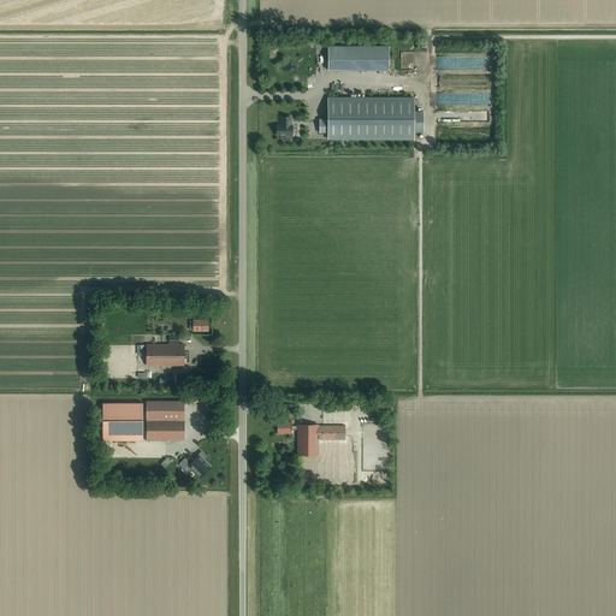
[(327,46),(327,70),(389,70),(389,46),(327,46)]
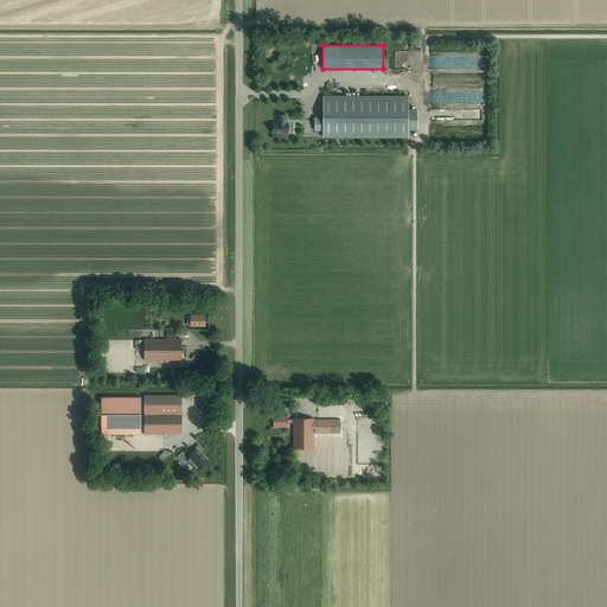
[(397,50),(397,64),(404,63),(404,61),(409,61),(409,49),(397,50)]
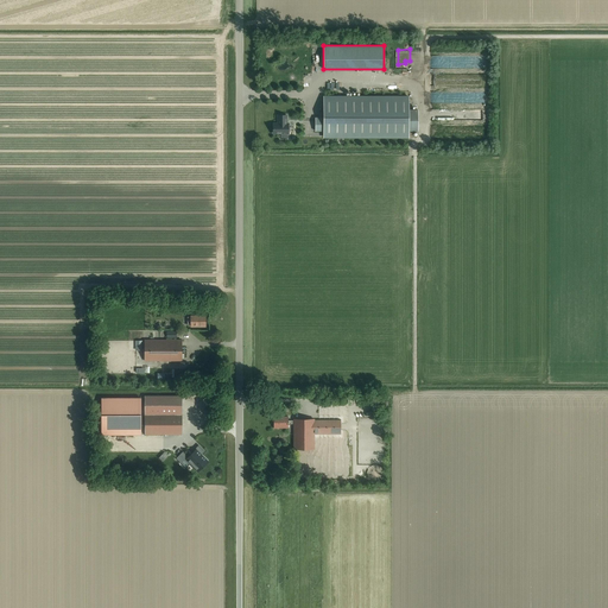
[(316,118),(316,131),(324,131),(324,137),(409,137),(409,131),(417,131),(417,109),(409,109),(409,96),(324,96),(324,118),(316,118)]
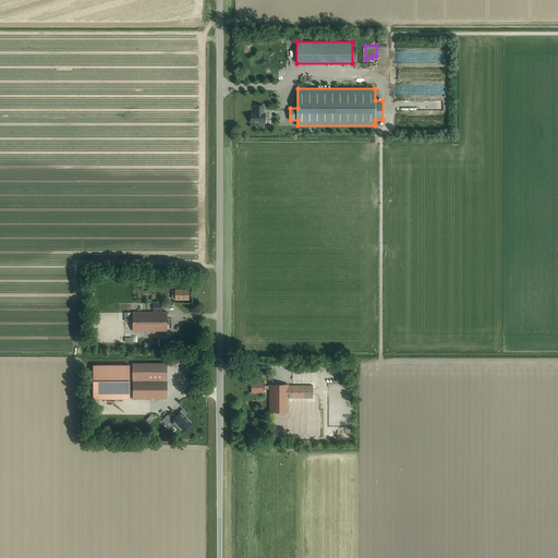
[(255,106),(255,111),(255,113),(251,113),(251,122),(265,122),(265,113),(263,113),(263,106),(255,106)]
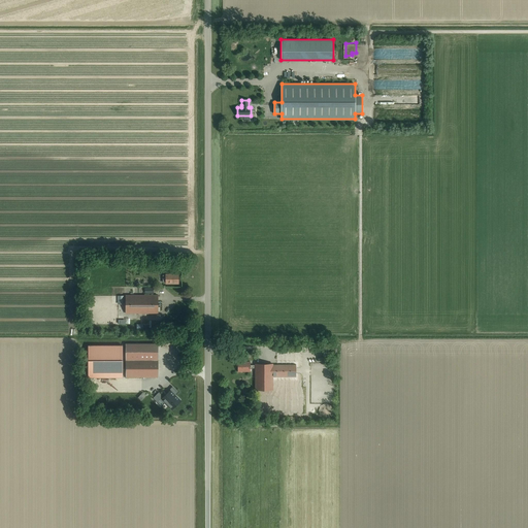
[(166,284),(178,284),(178,274),(166,274),(166,284)]
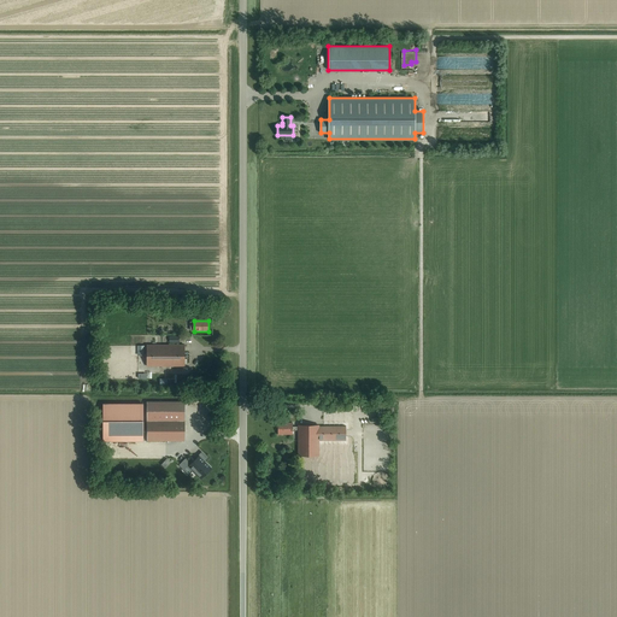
[(147,366),(184,366),(184,345),(147,345),(147,366)]
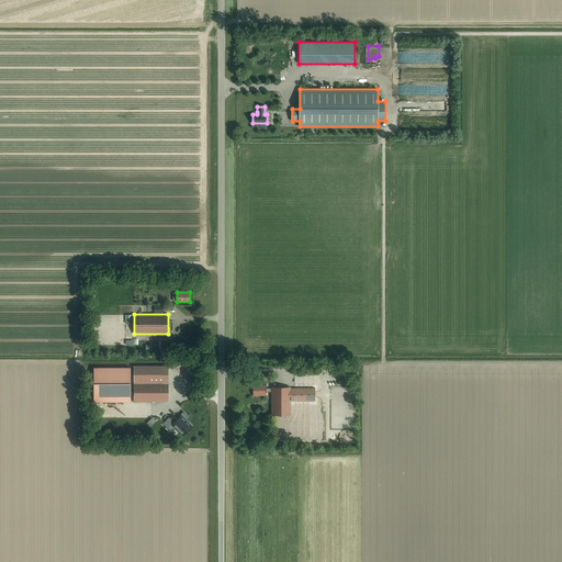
[(168,366),(134,366),(134,383),(168,383),(168,366)]
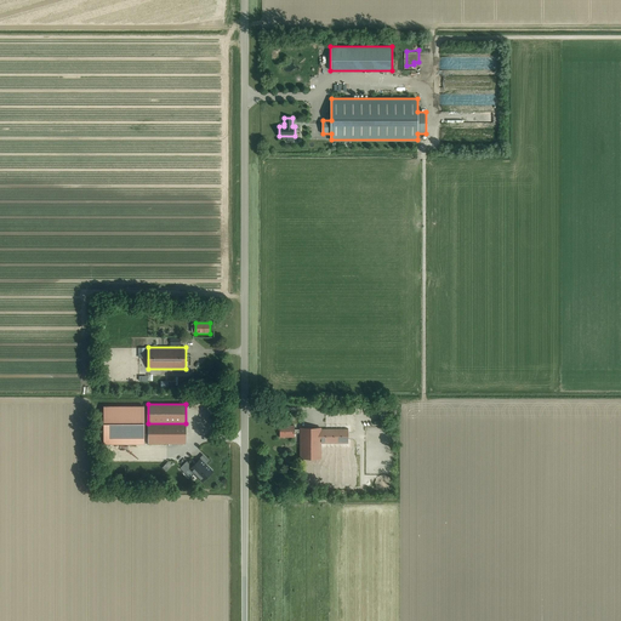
[(103,444),(144,444),(144,408),(103,408),(103,444)]
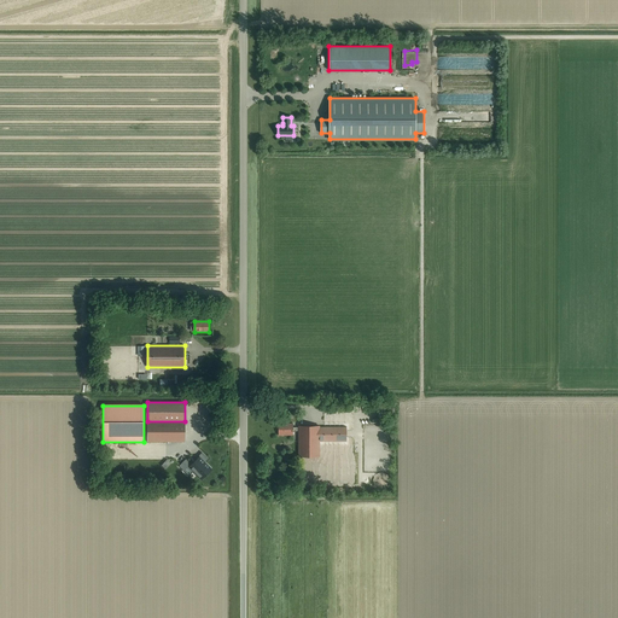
[(185,421),(147,421),(147,442),(185,442),(185,421)]
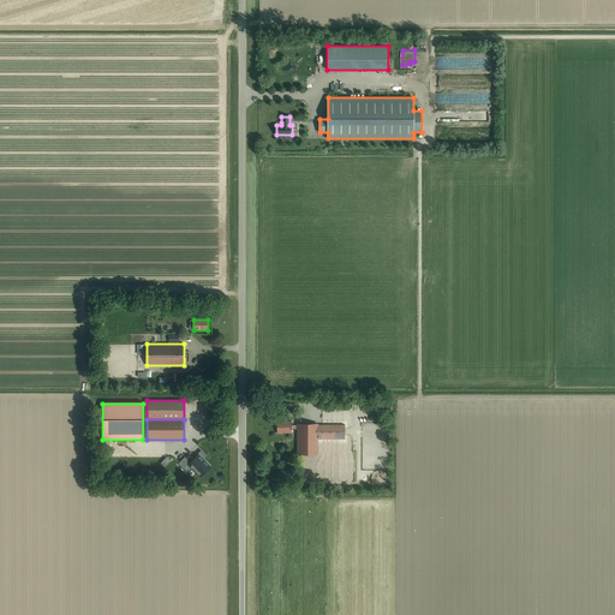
[(297,429),(297,425),(291,425),(291,422),(278,422),(278,433),(291,433),(291,429),(297,429)]
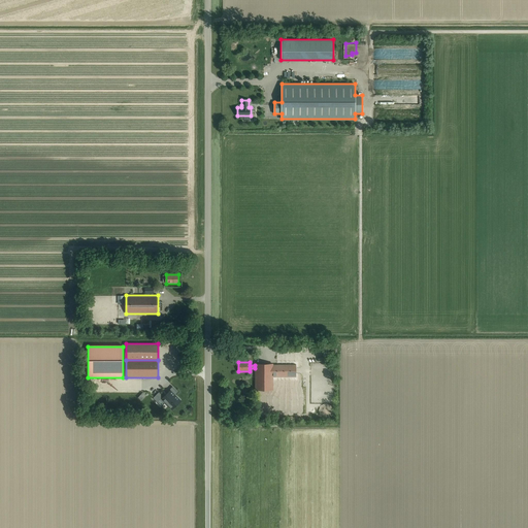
[(255,364),(255,365),(255,368),(255,390),(272,390),(272,376),(296,376),(296,365),(272,365),(272,364),(255,364)]
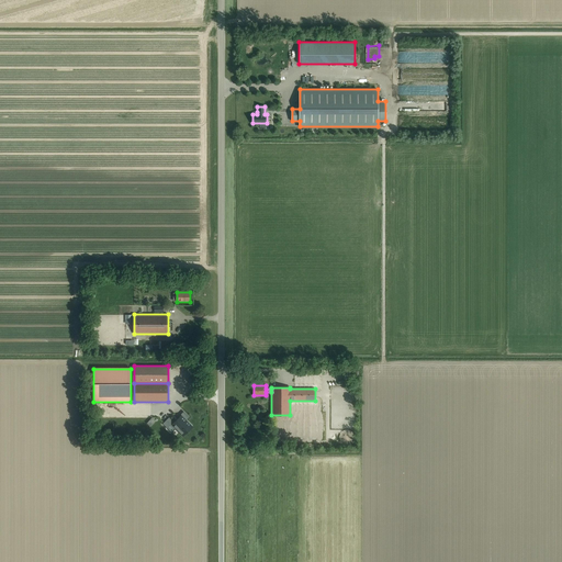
[(163,424),(167,428),(169,425),(175,429),(176,428),(182,436),(188,430),(187,429),(190,425),(181,416),(177,422),(176,420),(173,424),(172,423),(173,422),(169,417),(163,424)]
